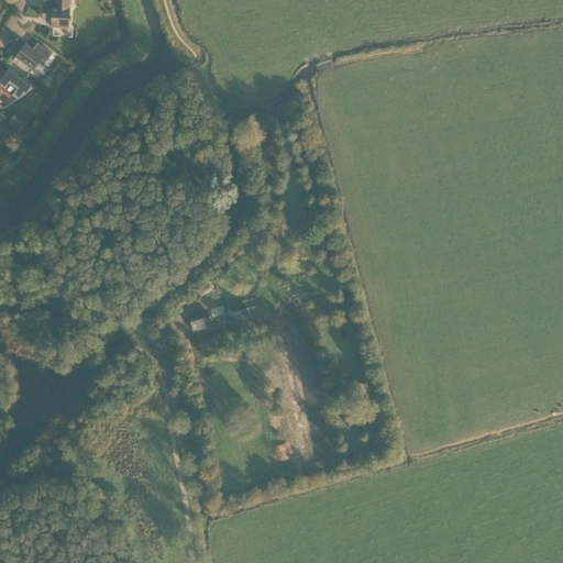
[(68,0),(54,0),(55,7),(43,6),(42,19),(51,19),(51,26),(68,28),(69,8),(68,8),(68,0)]
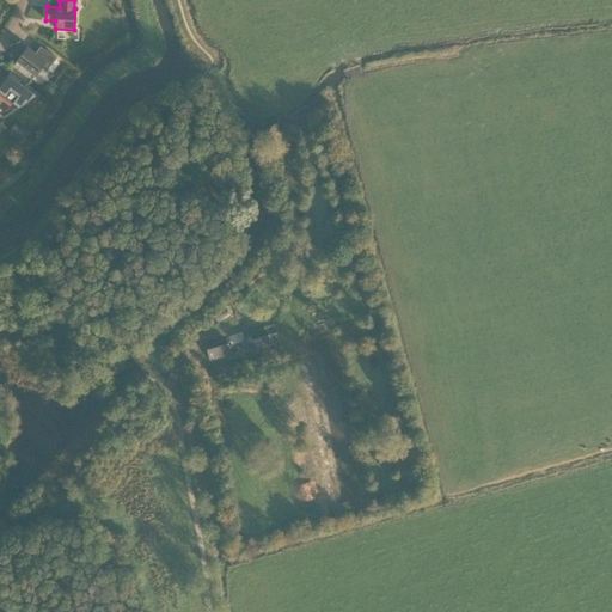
[(40,56),(26,48),(17,61),(36,75),(42,67),(47,71),(56,57),(44,49),(40,56)]
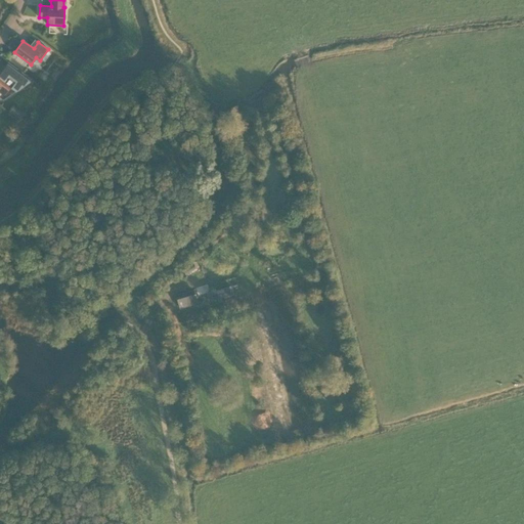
[(17,69),(8,61),(1,72),(2,73),(1,74),(0,73),(0,97),(3,99),(31,81),(16,70),(17,69)]
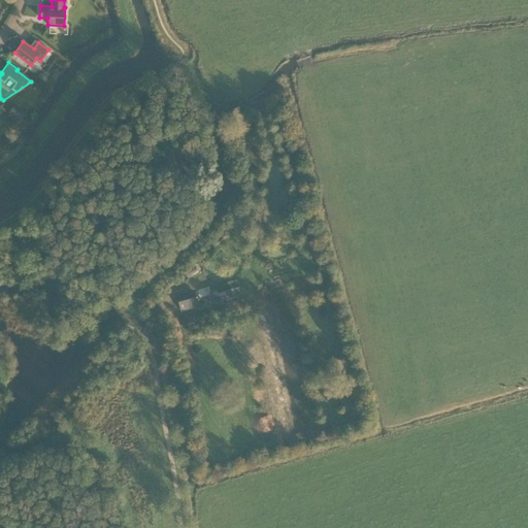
[(17,105),(12,112),(25,119),(29,111),(17,105)]
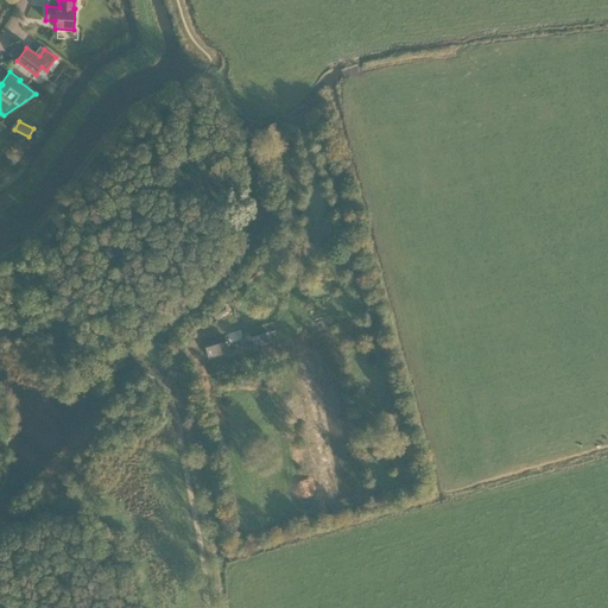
[(225,304),(211,311),(215,318),(228,311),(225,304)]
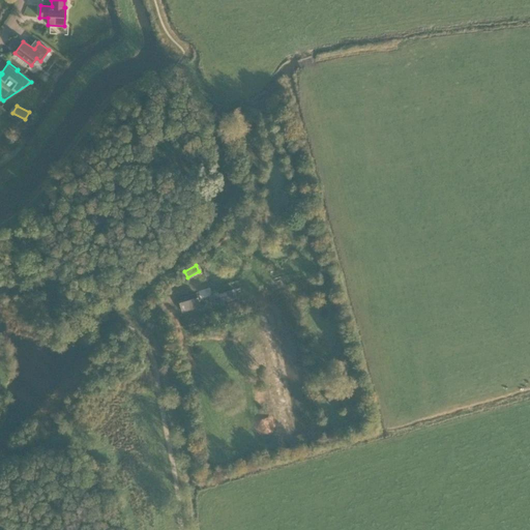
[(200,306),(196,292),(177,297),(181,312),(200,306)]
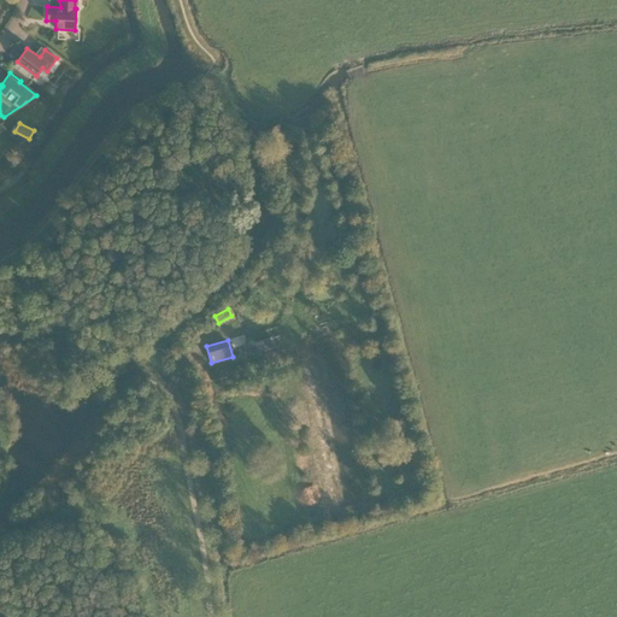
[(366,366),(368,391),(380,391),(378,366),(366,366)]
